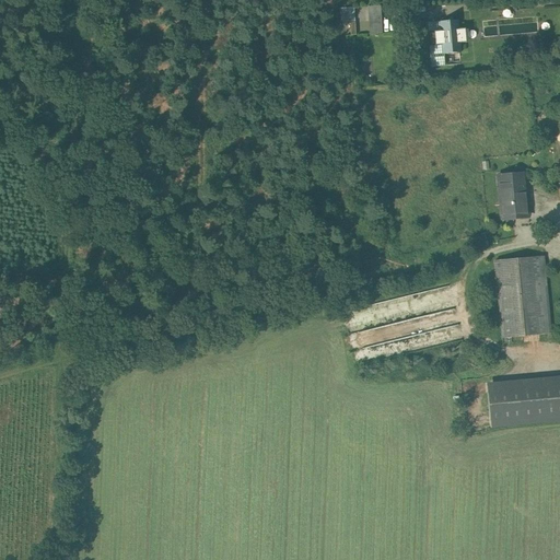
[(381,6),(368,7),(369,34),(382,34),(381,6)]
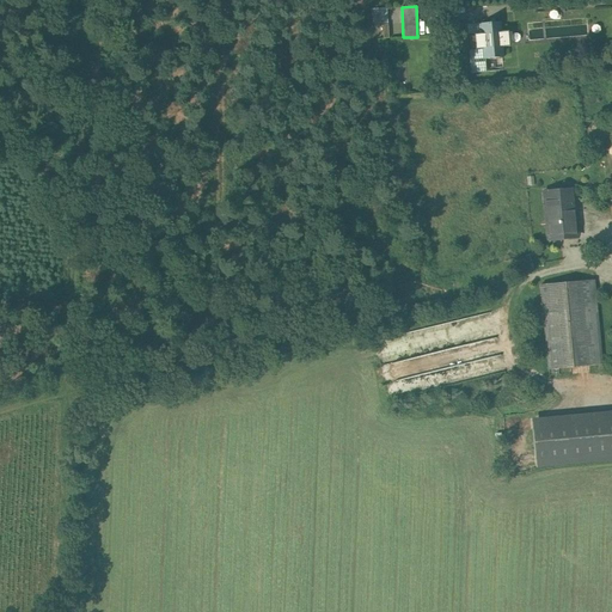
[(387,8),(371,8),(374,28),(383,28),(384,38),(389,38),(387,8)]
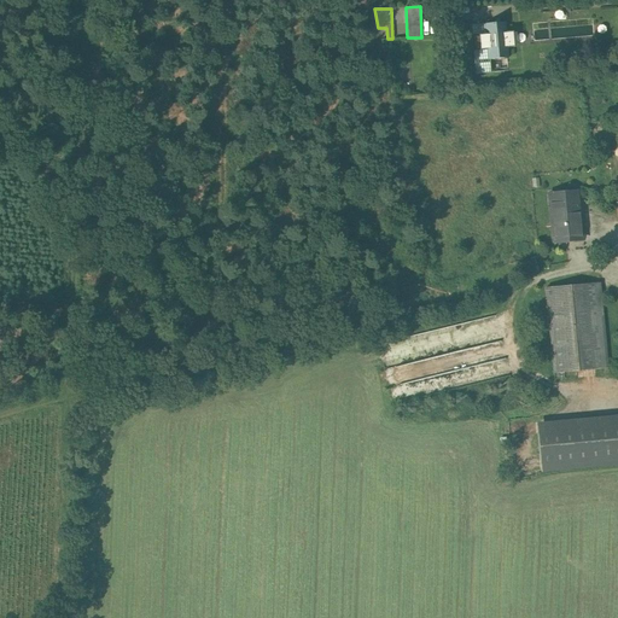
[(506,22),(496,23),(494,21),(490,21),(488,24),(485,24),(487,35),(489,59),(490,59),(500,58),(508,58),(507,47),(506,33),(506,22)]
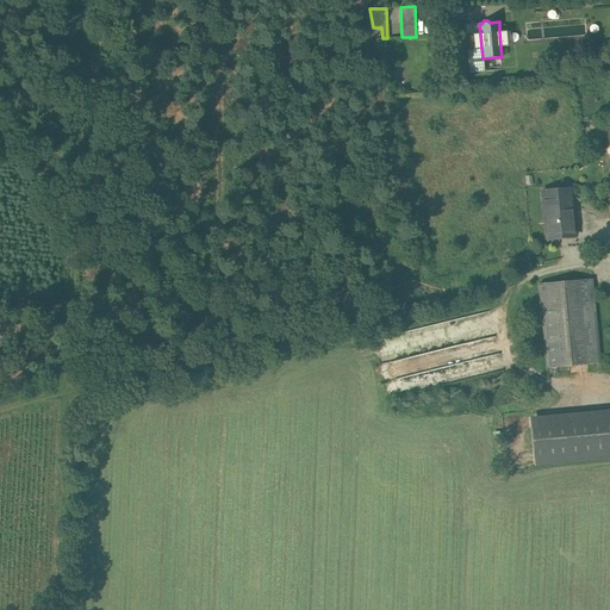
[(568,188),(542,191),(547,240),(576,236),(572,207),(570,209),(568,188)]
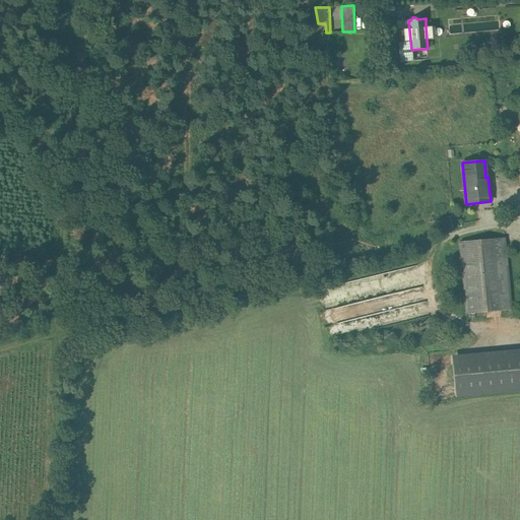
[(505,238),(459,243),(466,314),(512,309),(505,238)]
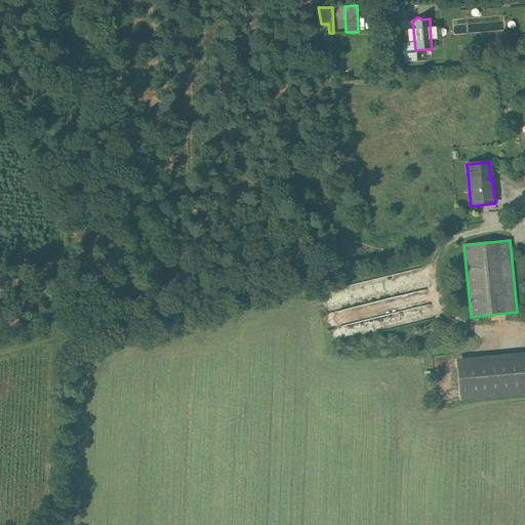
[(381,316),(385,329),(411,323),(408,310),(381,316)]
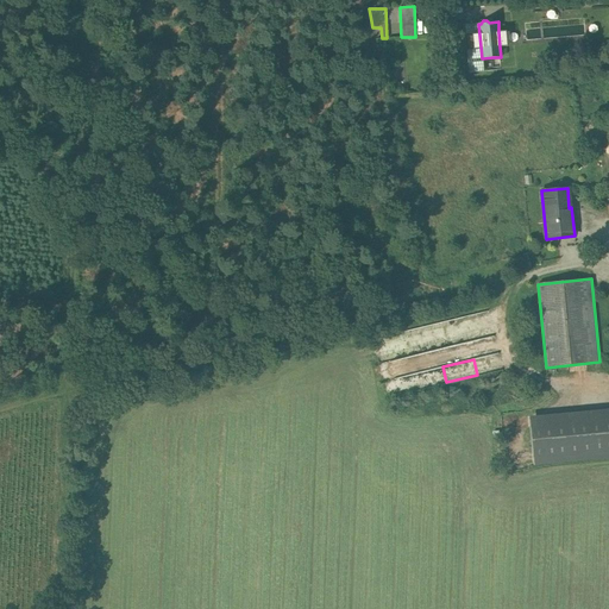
[(608,409),(529,418),(533,464),(608,457),(608,409)]
